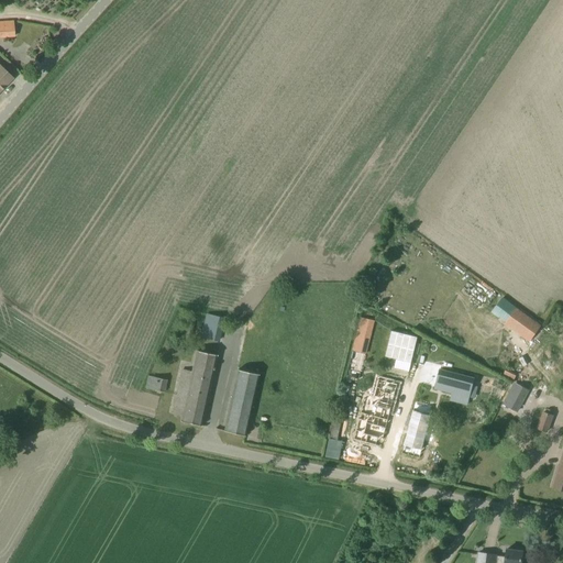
[(0,36),(14,36),(12,22),(0,22),(0,36)]
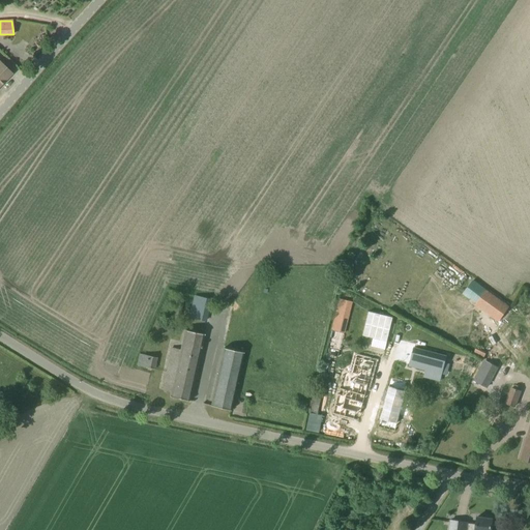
[(0,86),(12,74),(0,61),(0,86)]
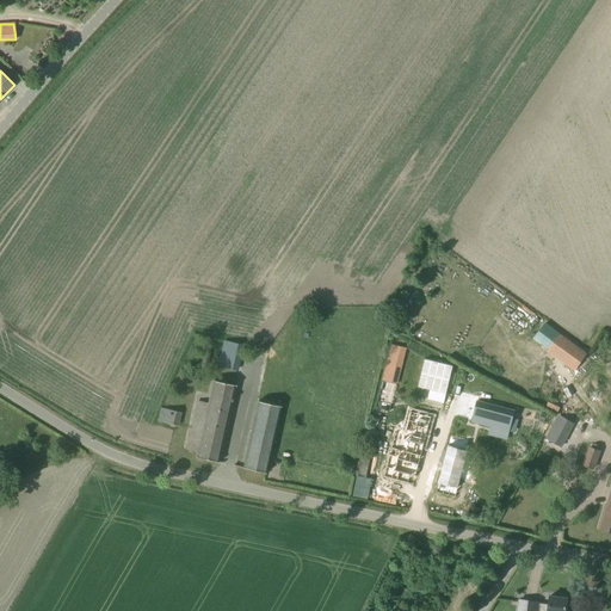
[(294,345),(297,332),(283,328),(279,341),(294,345)]
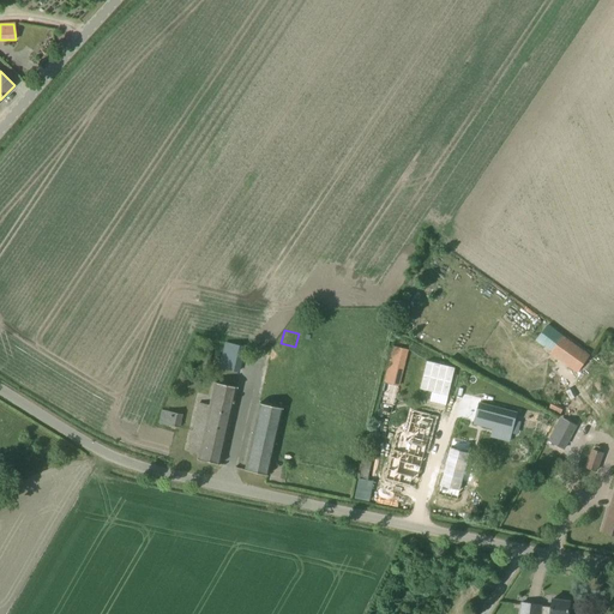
[(551,354),(577,373),(590,355),(563,336),(551,354)]
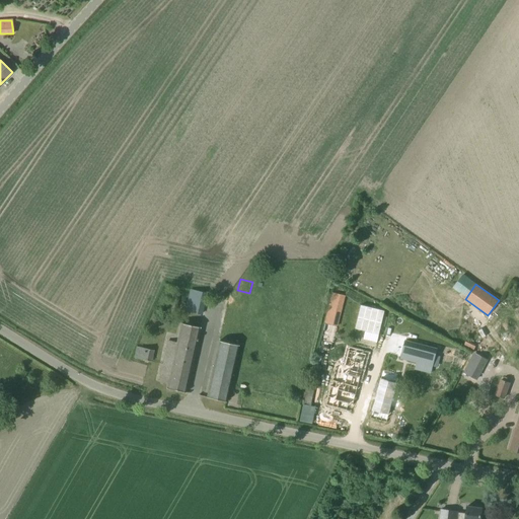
[(190,288),(186,310),(202,314),(207,291),(190,288)]
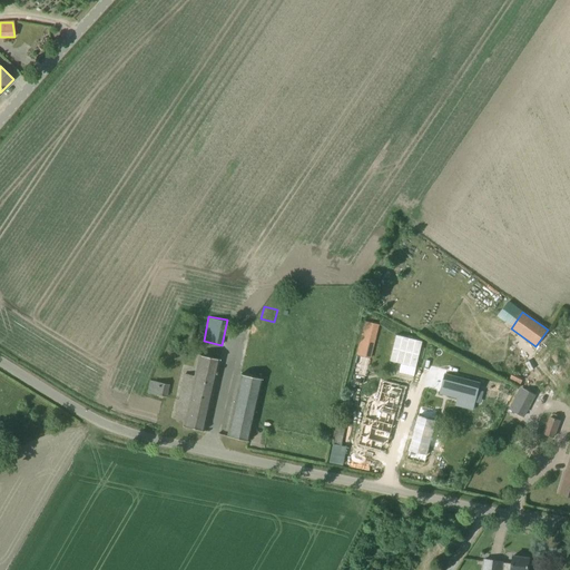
[(364,383),(379,324),(366,321),(351,381),(364,383)]
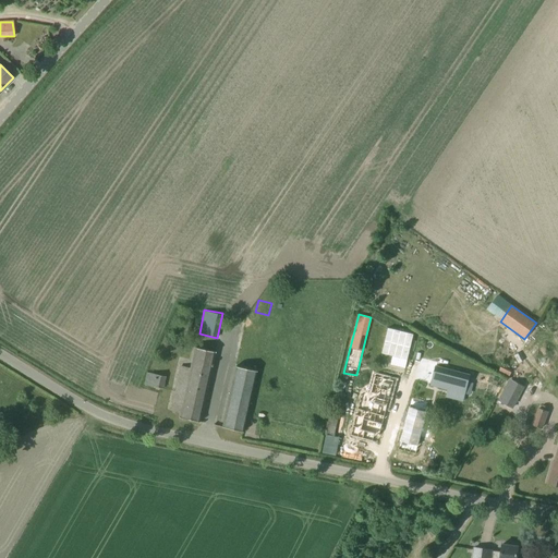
[(235,366),(222,427),(242,433),(256,371),(266,328),(245,324),(235,366)]
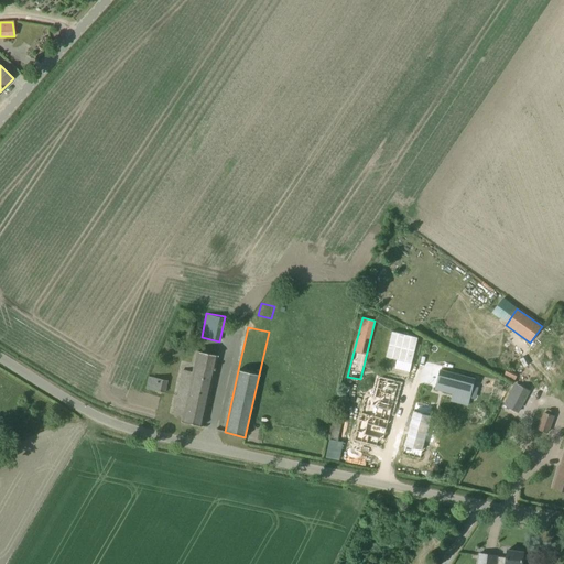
[(392,332),(387,357),(397,359),(412,364),(418,338),(392,332)]
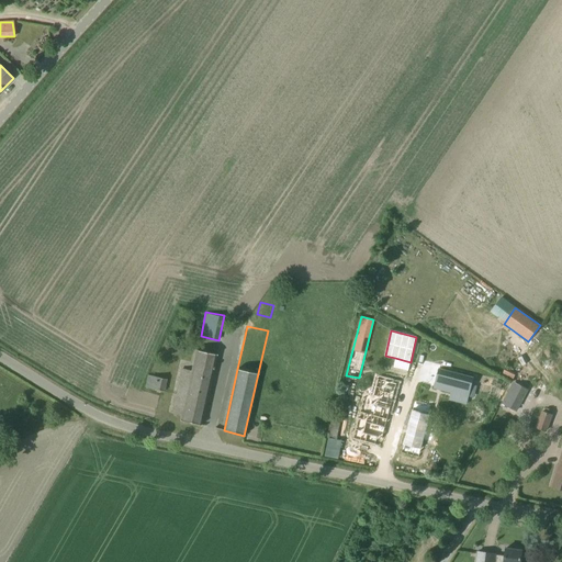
[(182,369),(172,414),(181,416),(180,420),(201,426),(216,355),(197,350),(191,371),(182,369)]
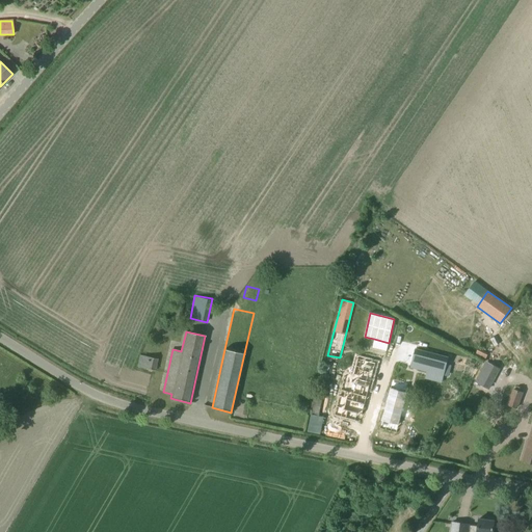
[(418,347),(411,367),(444,376),(449,356),(418,347)]
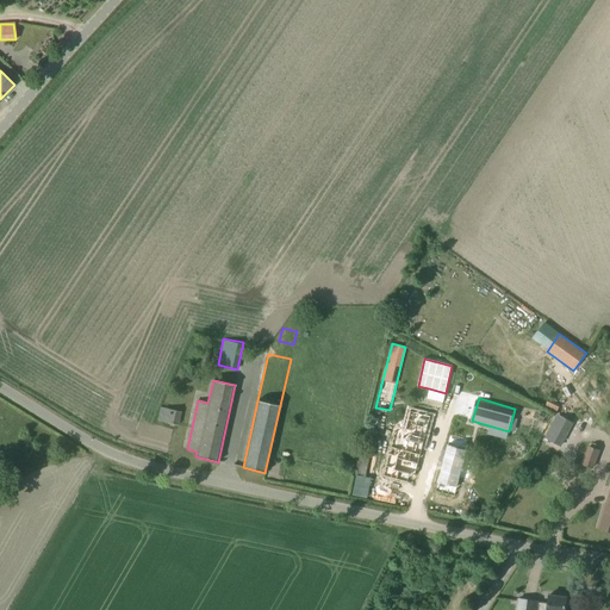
[(545,406),(556,412),(560,404),(548,398),(545,406)]
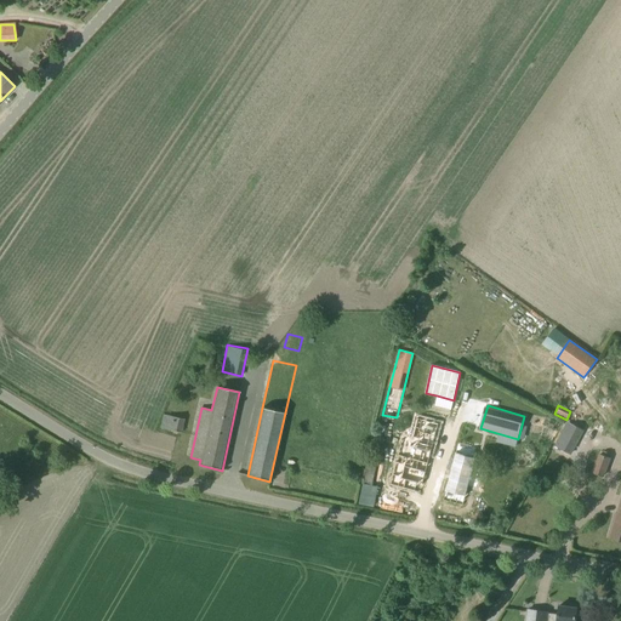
[(181,433),(184,419),(163,415),(160,428),(181,433)]
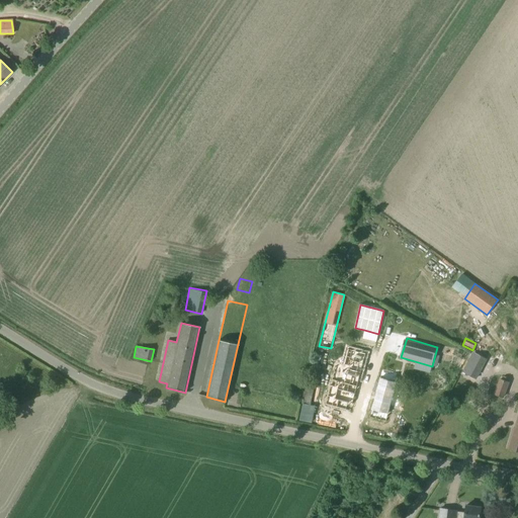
[(327,397),(325,404),(333,407),(345,410),(347,403),(351,404),(352,404),(353,404),(366,353),(349,349),(345,364),(342,363),(335,368),(332,380),(337,381),(335,386),(330,385),(327,397)]
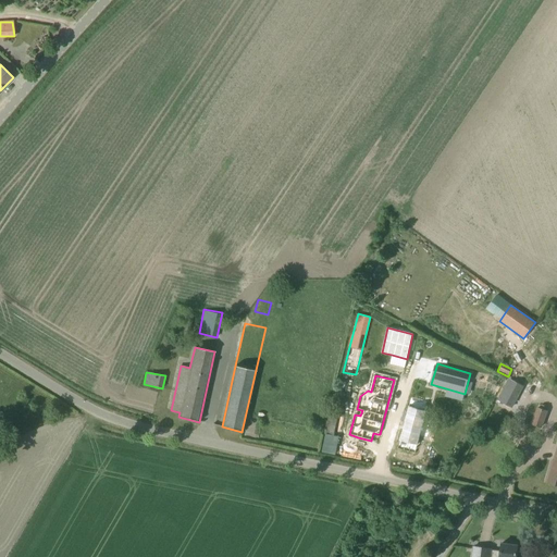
[(510,378),(509,381),(498,400),(511,407),(522,384),(510,378)]
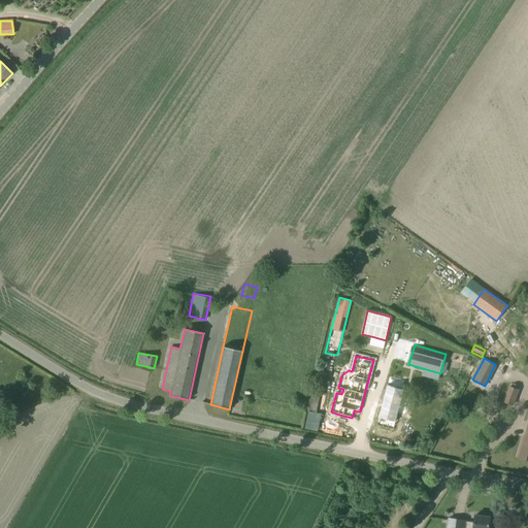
[(423,374),(418,389),(450,399),(454,385),(423,374)]
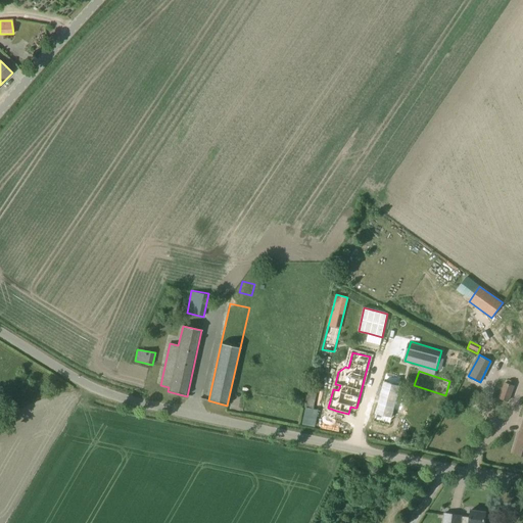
[(313,376),(304,408),(305,408),(314,409),(321,378),(313,376)]
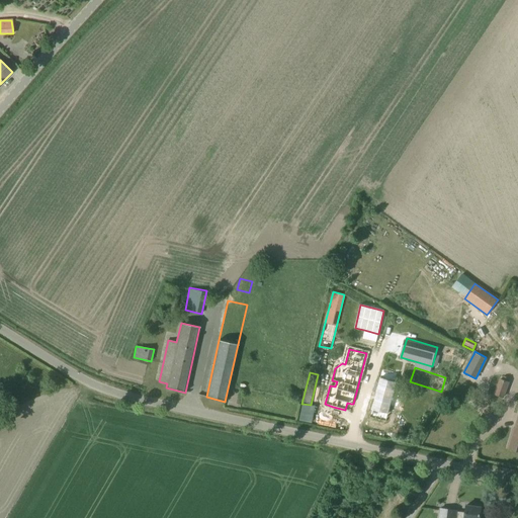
[(500,377),(494,395),(503,398),(509,380),(507,380),(508,377),(503,375),(502,378),(500,377)]
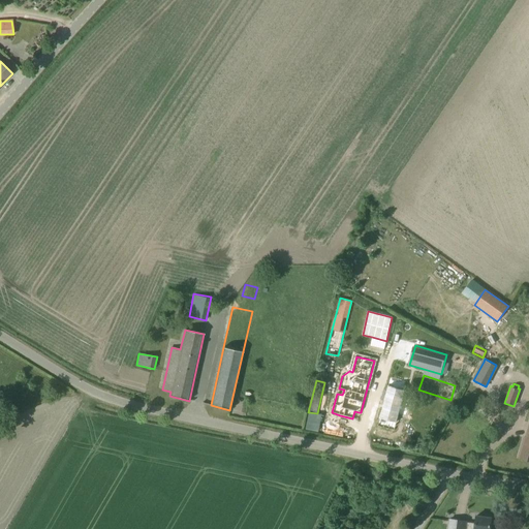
[(389,385),(378,426),(394,430),(398,414),(405,390),(389,385)]
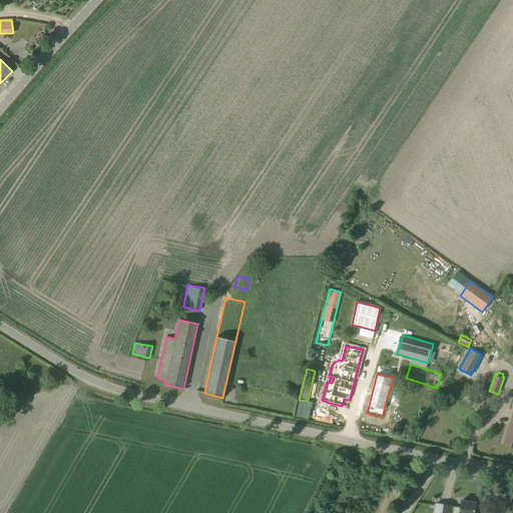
[(300,400),(297,416),(309,419),(311,413),(307,412),(308,407),(312,408),(313,402),(308,401),(300,400)]
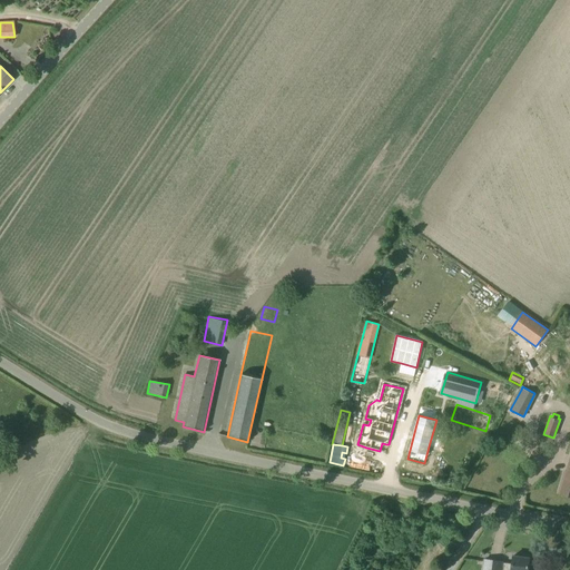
[(559,493),(569,495),(569,459),(567,471),(564,471),(558,493),(559,493)]
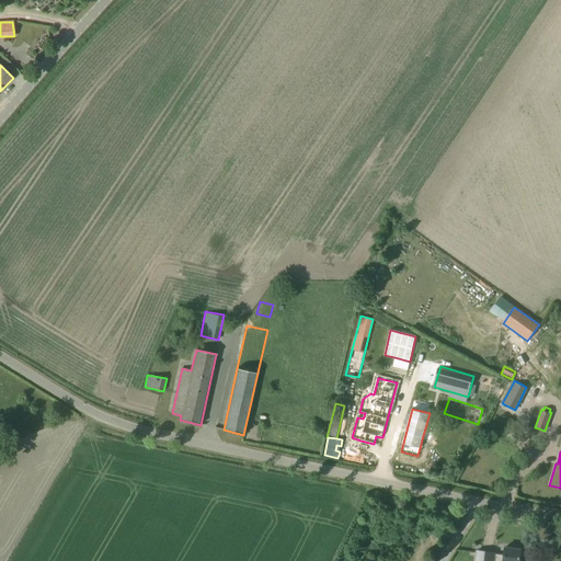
[(519,560),(522,549),(505,547),(504,554),(494,553),(494,552),(477,550),(474,560),(519,560)]
